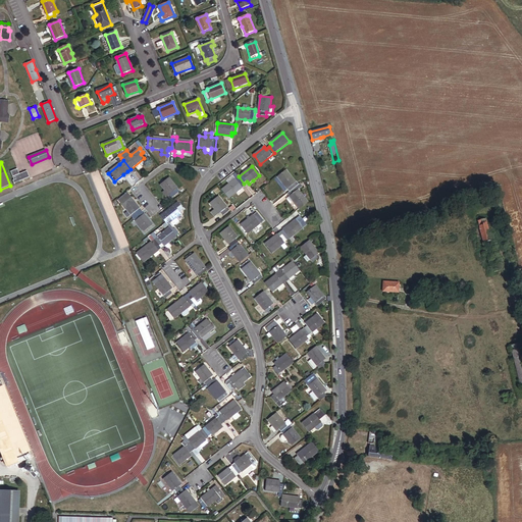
[(15,184),(31,177),(28,172),(20,174),(18,169),(12,172),(15,180),(14,181),(15,184)]
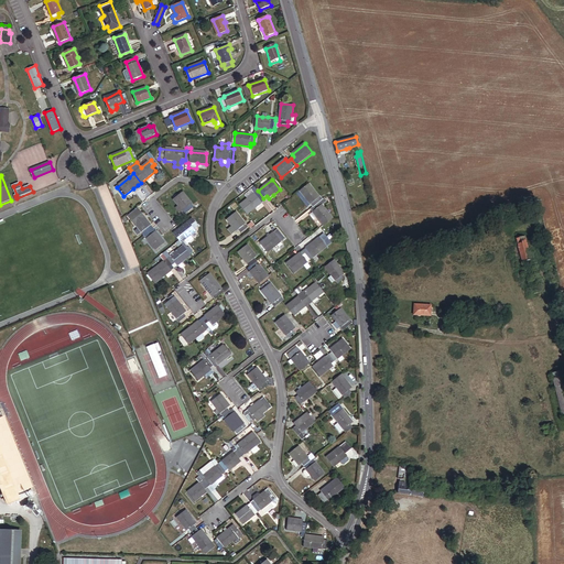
[(324,199),(321,196),(320,197),(310,184),(296,194),(307,207),(310,205),(313,208),(324,199)]
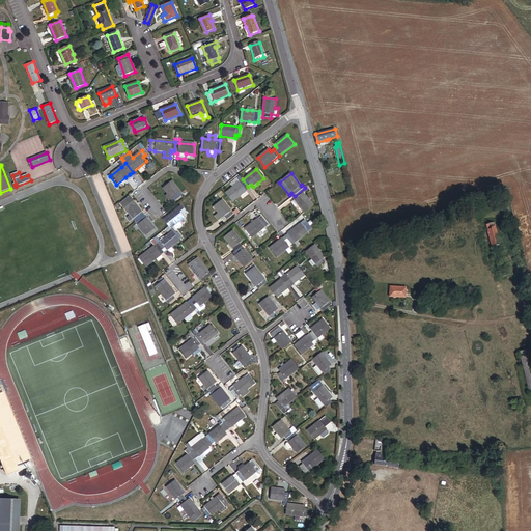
[(232,202),(250,189),(248,187),(243,179),(240,176),(235,179),(239,183),(225,193),(232,202)]
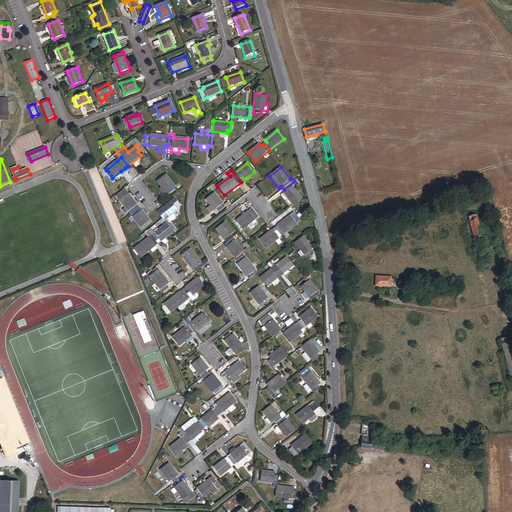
[(177,188),(166,174),(158,181),(162,187),(166,192),(168,195),(177,188)]
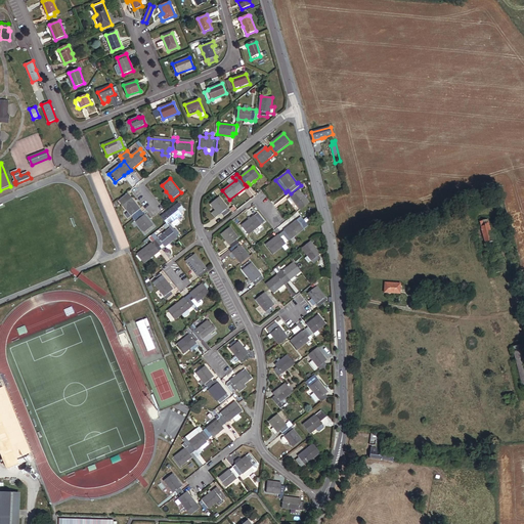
[(309,203),(300,191),(304,187),(302,184),(301,185),(291,193),(289,194),(291,198),(288,200),(292,205),(295,203),(300,210),(309,203)]
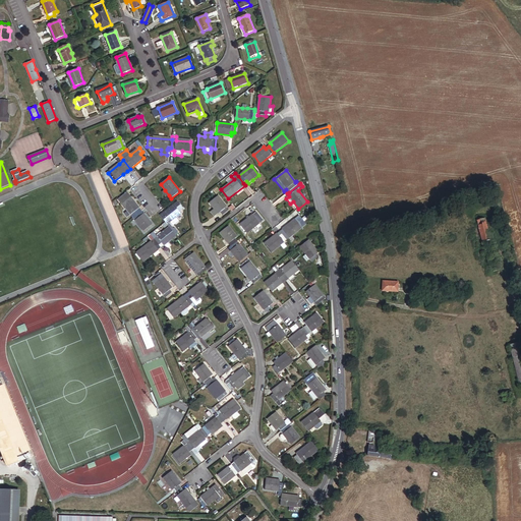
[(139,208),(128,193),(119,200),(133,218),(139,213),(137,210),(139,208)]
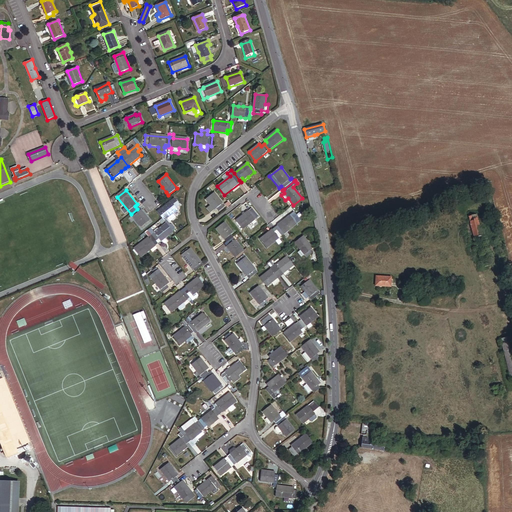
[(225,206),(215,192),(206,199),(211,205),(215,210),(217,208),(219,211),(225,206)]
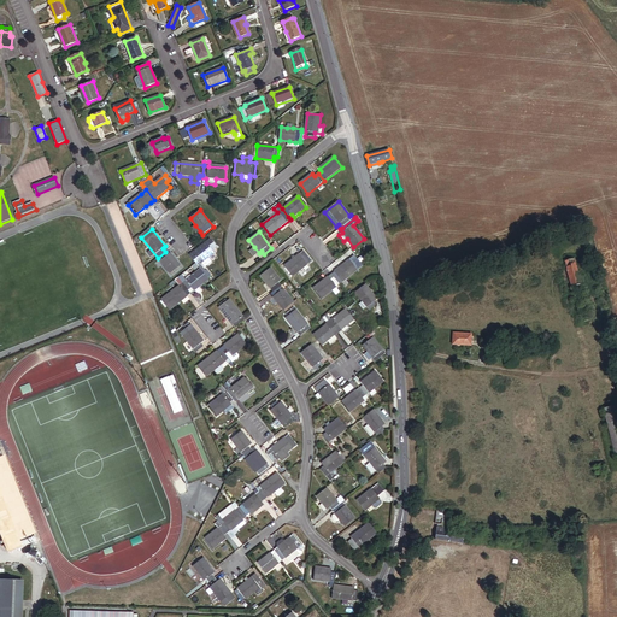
[(209,258),(215,253),(206,242),(189,256),(197,264),(200,269),(201,270),(201,269),(204,270),(205,269),(204,268),(200,264),(203,263),(205,266),(211,260),(209,258)]
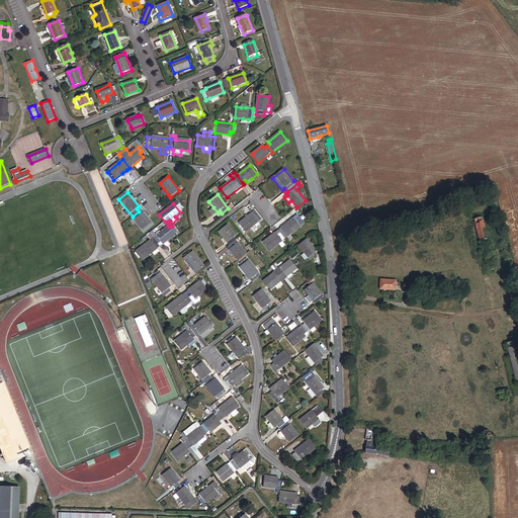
[(258,223),(262,220),(255,210),(248,217),(246,218),(239,224),(246,232),(255,225),(258,223)]
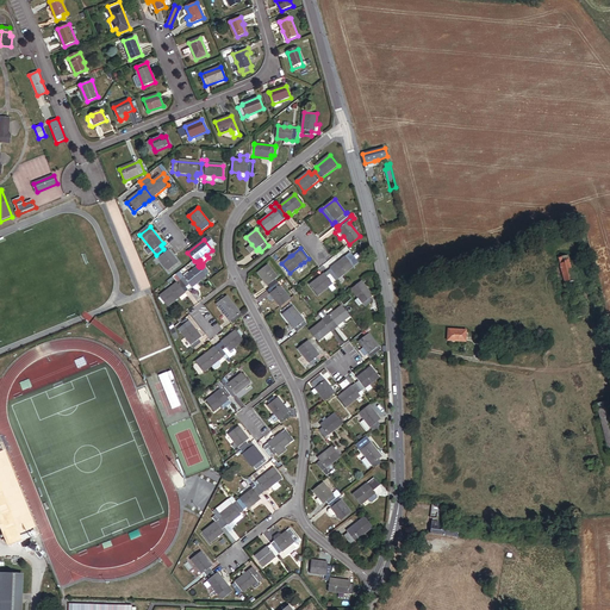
[(179,262),(174,257),(169,249),(166,251),(163,249),(156,255),(168,272),(179,262)]
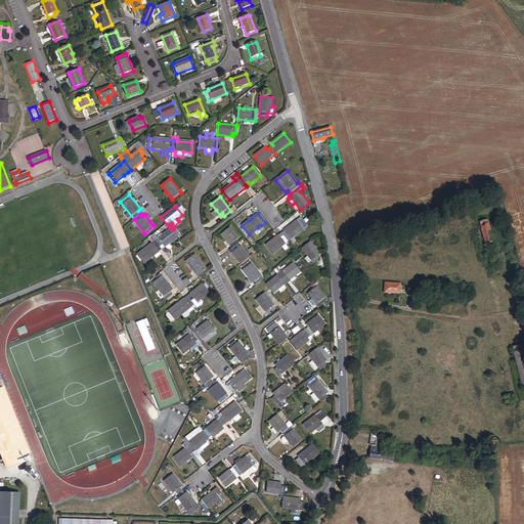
[(488,220),(480,222),(493,276),(505,273),(496,242),(494,243),(488,220)]
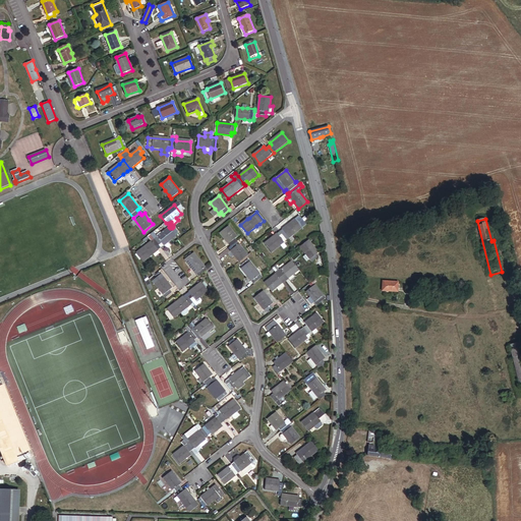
[(287,240),(302,229),(295,220),(283,229),(285,232),(282,234),(287,240)]
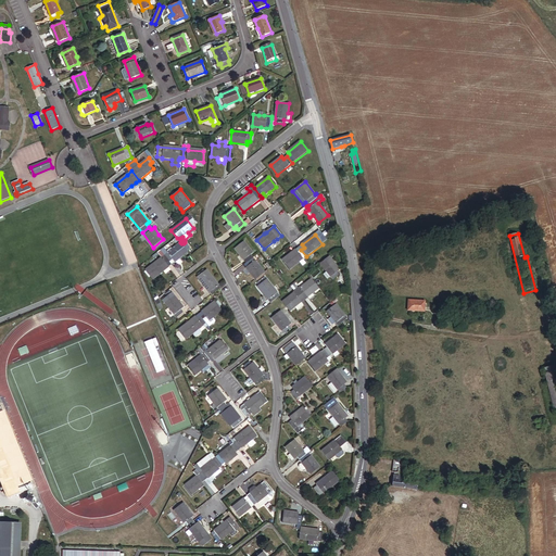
[(253,258),(251,255),(253,253),(244,241),(235,249),(247,263),(253,258)]
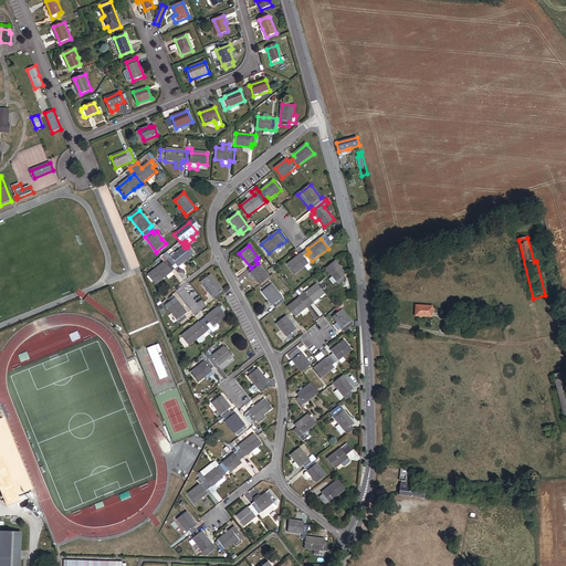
[(185,248),(184,247),(171,257),(167,251),(164,254),(168,260),(176,269),(191,257),(185,248)]
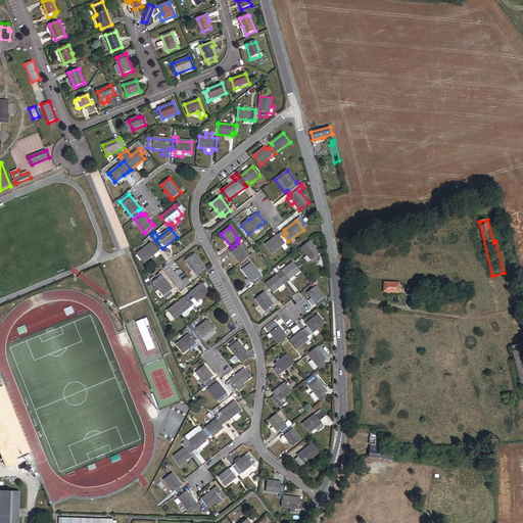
[(285,244),(288,241),(283,235),(280,237),(279,235),(266,244),(273,253),(282,246),(285,244)]
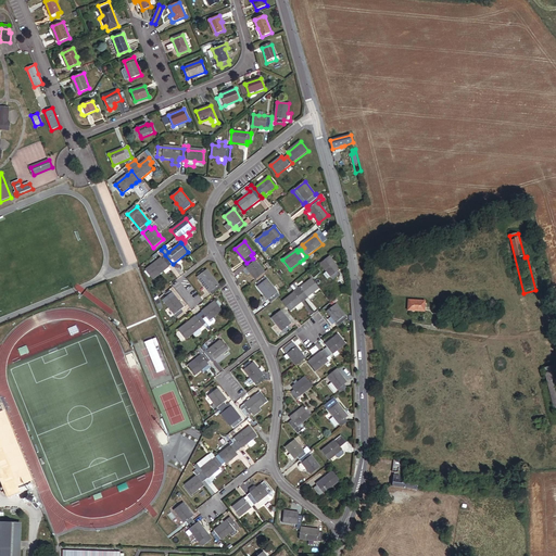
[(156,278),(173,264),(165,255),(163,256),(146,269),(153,279),(155,277),(156,278)]
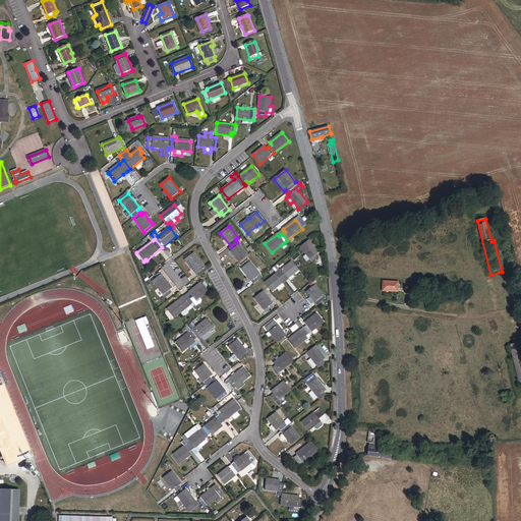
[(248,255),(239,244),(242,241),(241,239),(237,242),(231,246),(229,248),(239,263),(248,255)]
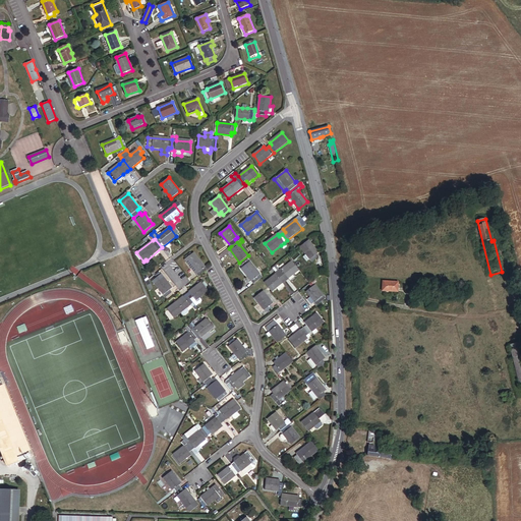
[(319,252),(309,240),(301,246),(300,247),(305,253),(309,258),(312,263),(319,257),(316,254),(319,252)]
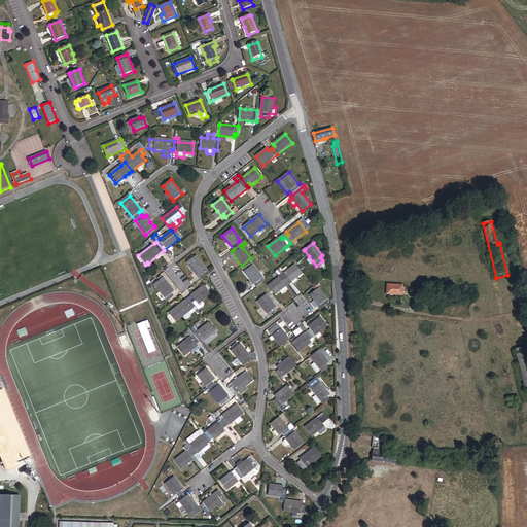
[(208,274),(214,270),(212,266),(207,270),(197,256),(195,257),(189,261),(187,264),(201,280),(208,274)]
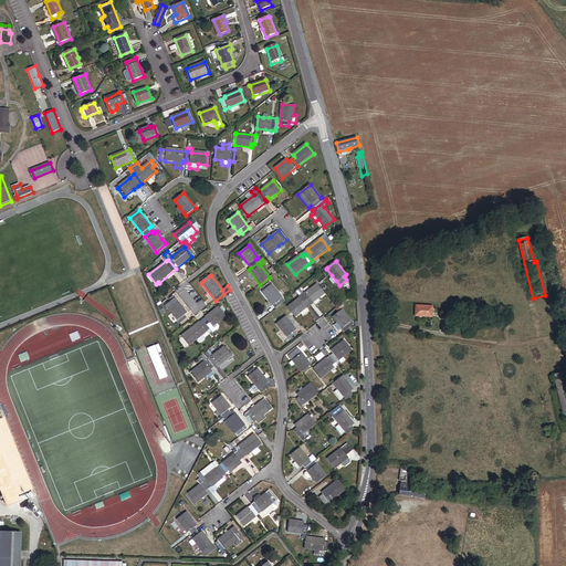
[(285,301),(270,282),(262,289),(264,291),(262,292),(275,308),(285,301)]
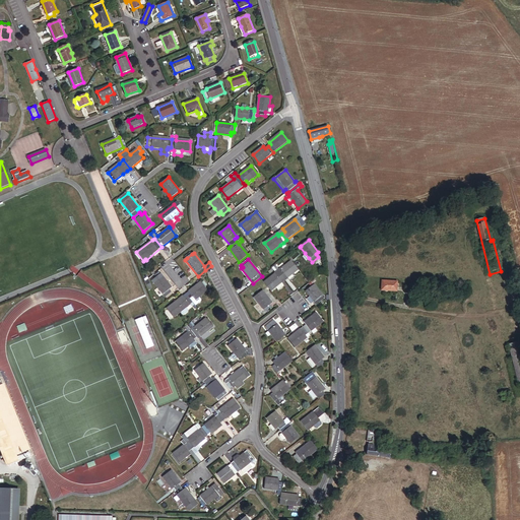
[(287,278),(299,270),(291,261),(280,270),(278,271),(283,278),(286,276),(287,278)]
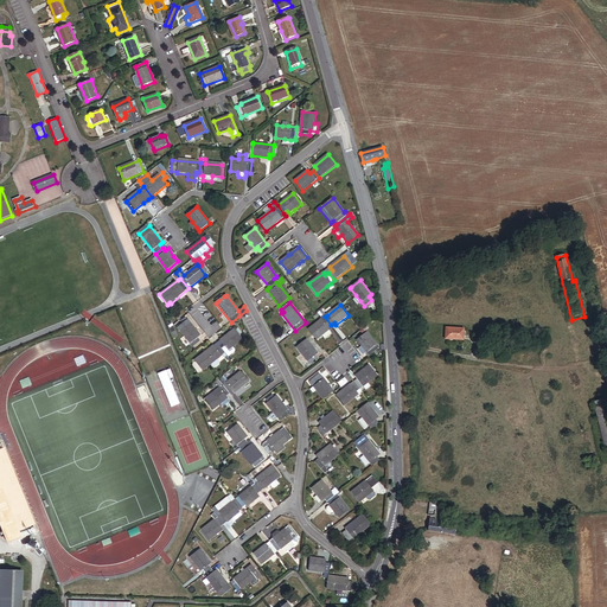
[(330,330),(332,327),(331,325),(325,317),(323,319),(308,330),(317,340),(323,336),(325,339),(332,333),(330,330)]
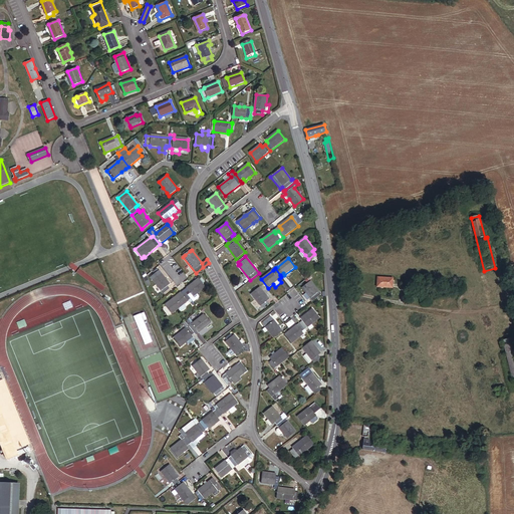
[(170,284),(159,270),(151,277),(164,294),(170,289),(168,286),(170,284)]
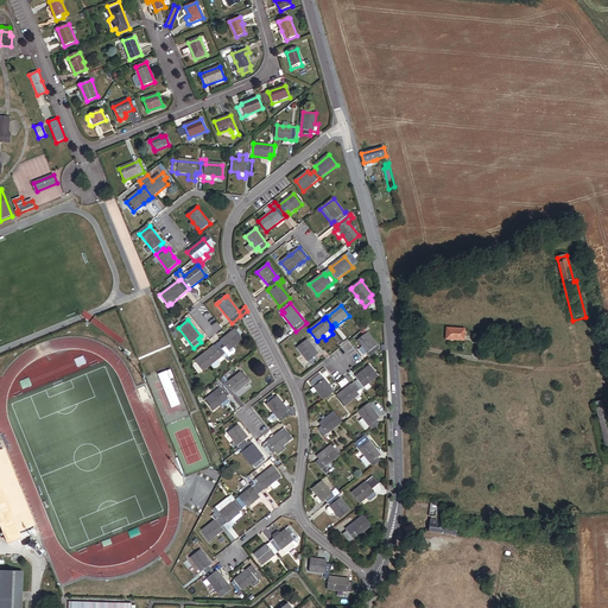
[(463,329),(447,328),(445,340),(463,341),(463,329)]
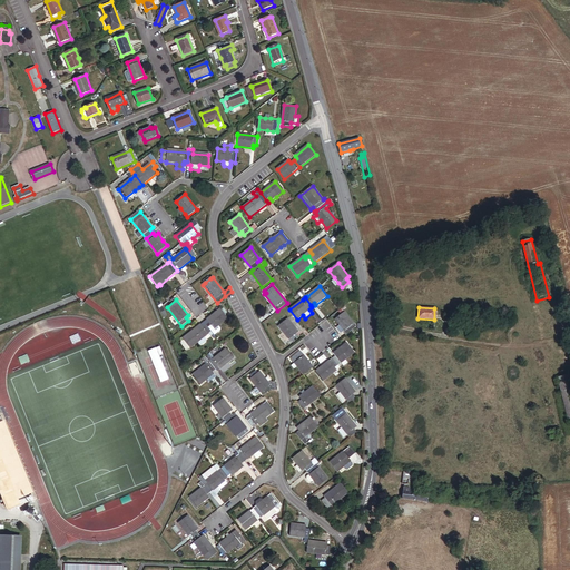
[(218,326),(228,318),(220,310),(204,322),(212,331),(214,334),(215,335),(222,331),(220,328),(218,326)]
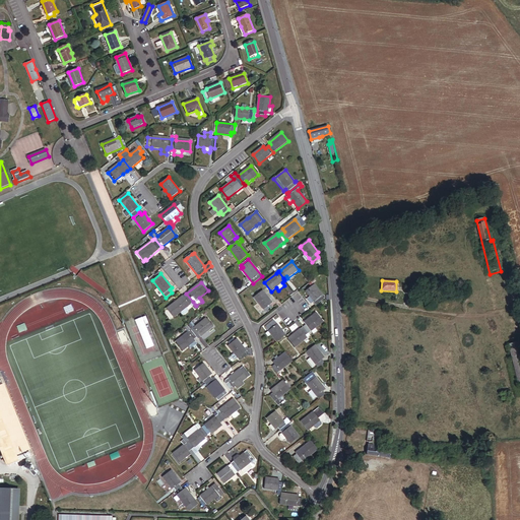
[(325,299),(315,284),(306,291),(310,297),(307,300),(311,305),(314,302),(317,305),(325,299)]
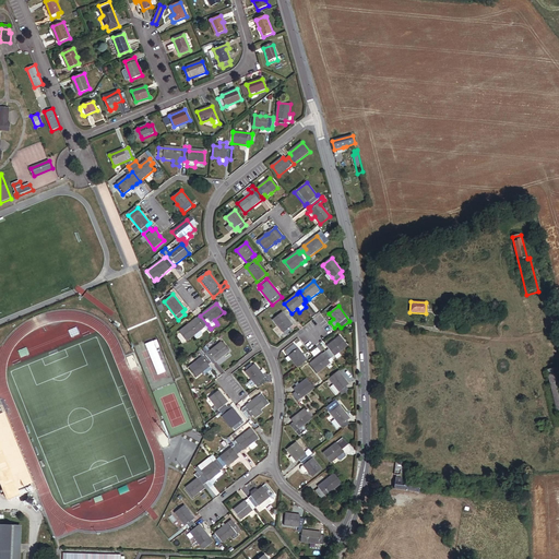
[(293,325),(283,312),(273,320),(286,336),(293,331),(290,328),(293,325)]
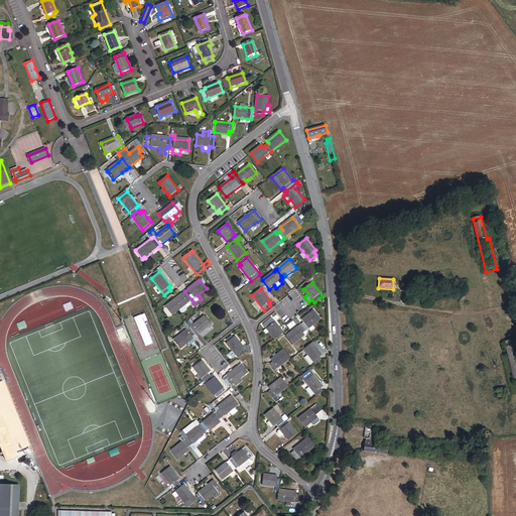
[(187,307),(185,304),(189,301),(191,299),(184,291),(166,305),(172,314),(179,309),(181,311),(183,311),(186,309),(187,307)]
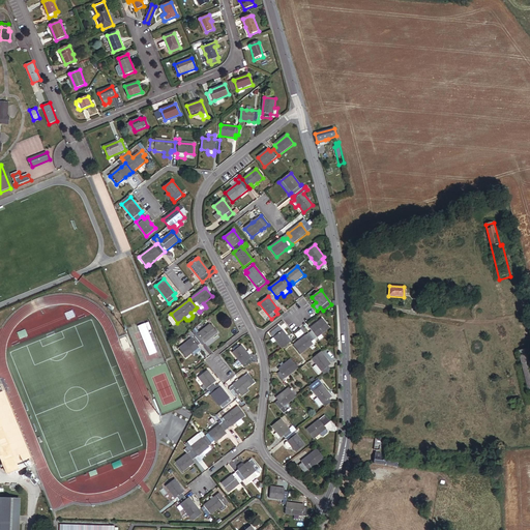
[(314,340),(329,327),(323,319),(310,328),(312,331),(310,333),(314,340)]
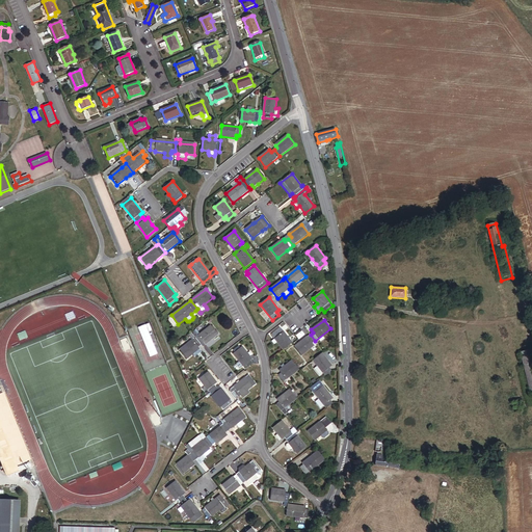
[(203,346),(218,335),(211,325),(198,336),(196,338),(202,344),(203,346)]
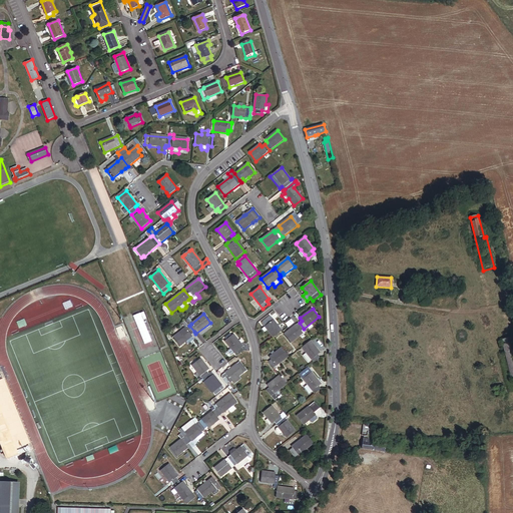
[(282,331),(271,316),(262,323),(266,327),(268,330),(274,338),(282,331)]
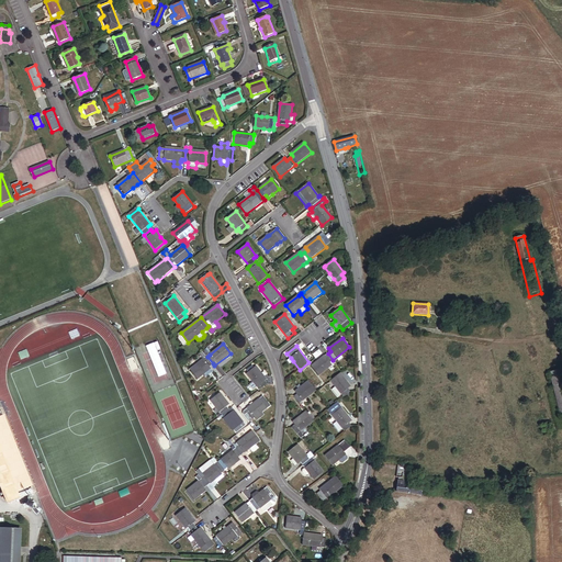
[(200,362),(208,357),(203,351),(195,357),(200,362)]
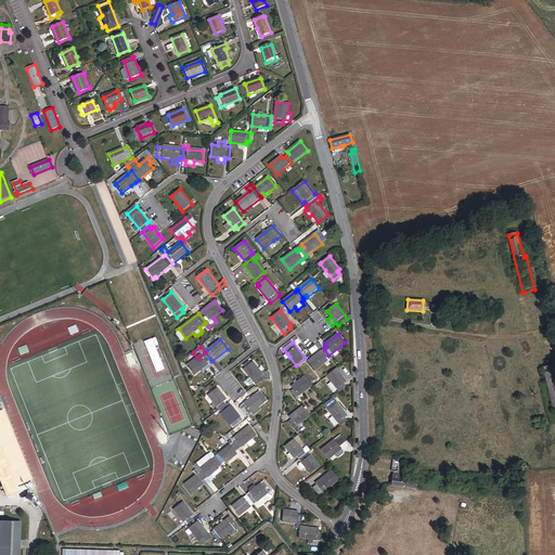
[(315,371),(331,359),(328,356),(324,349),(308,362),(315,371)]
